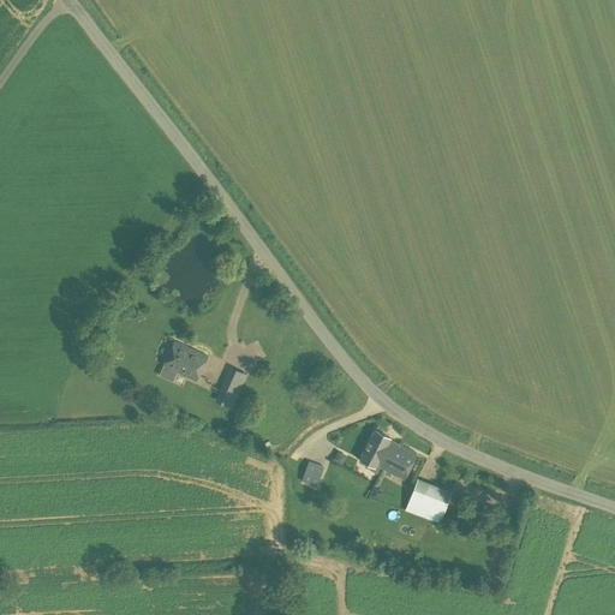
[(196,382),(207,357),(174,341),(163,366),(196,382)]
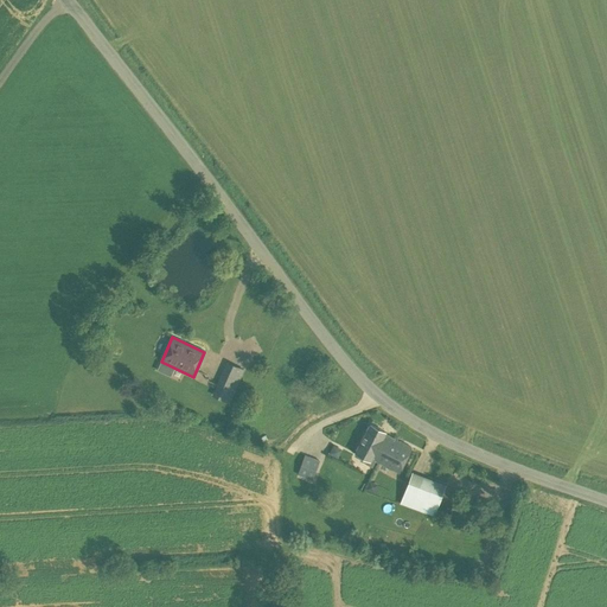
[(237,382),(222,375),(217,385),(225,389),(221,398),(229,402),(237,382)]
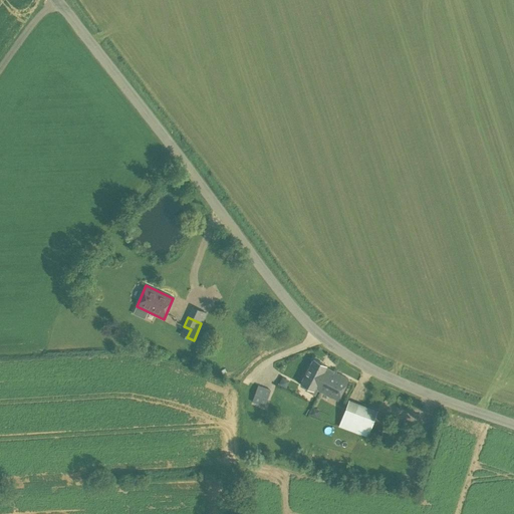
[(301,384),(307,388),(305,392),(314,396),(317,392),(337,402),(349,379),(325,367),(326,365),(314,359),(301,384)]
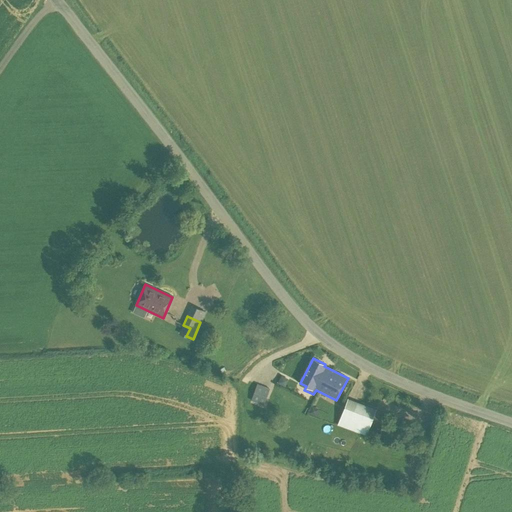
[(270,388),(257,384),(250,401),(263,405),(270,388)]
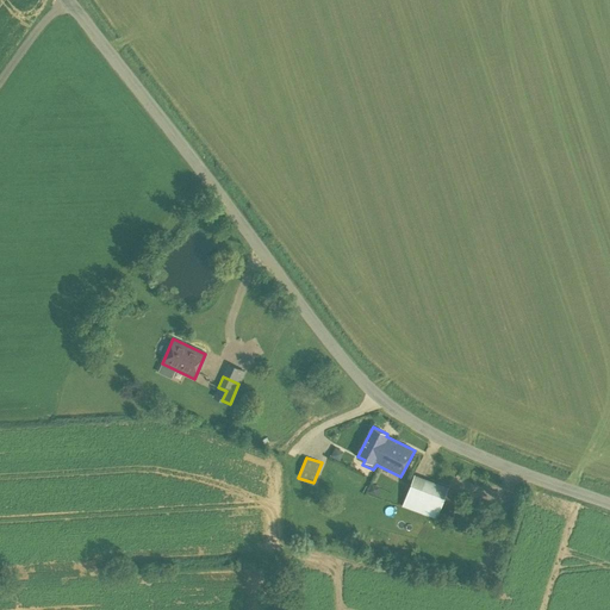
[(436,520),(448,487),(414,474),(402,506),(436,520)]
